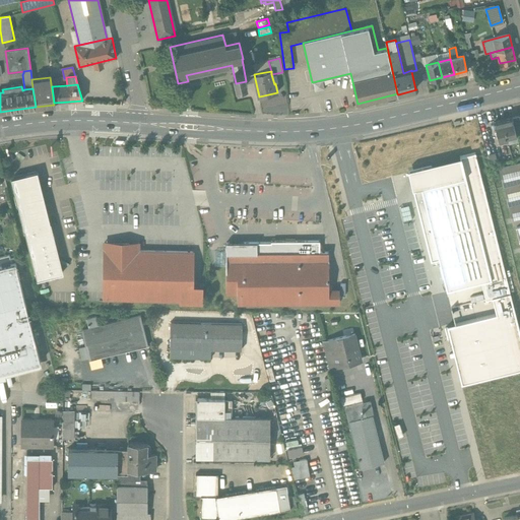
[(512,117),(494,122),(498,140),(516,136),(512,117)]
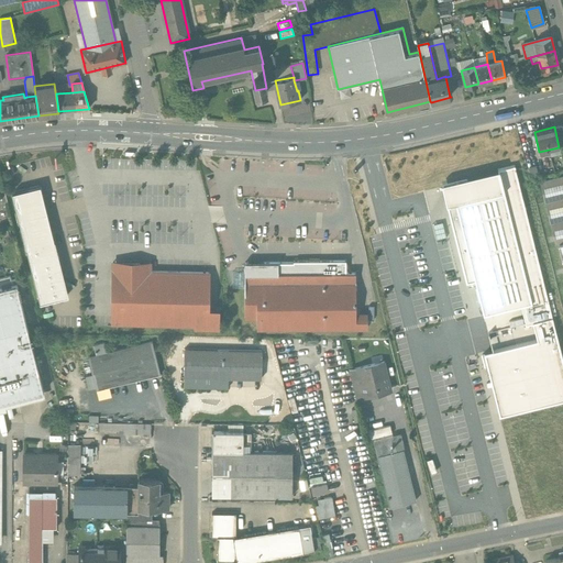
[(487,363),(500,416),(562,399),(562,356),(516,166),(442,184),(446,200),(466,284),(475,282),(483,315),(520,306),(525,324),(533,322),(538,341),(485,354),(487,363)]
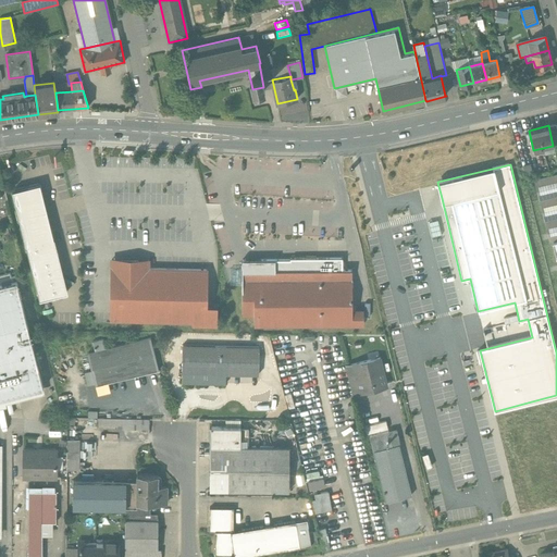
[(556,173),(536,180),(552,243),(552,244),(553,244),(556,258),(555,258),(555,259),(556,258),(556,261),(556,173)]
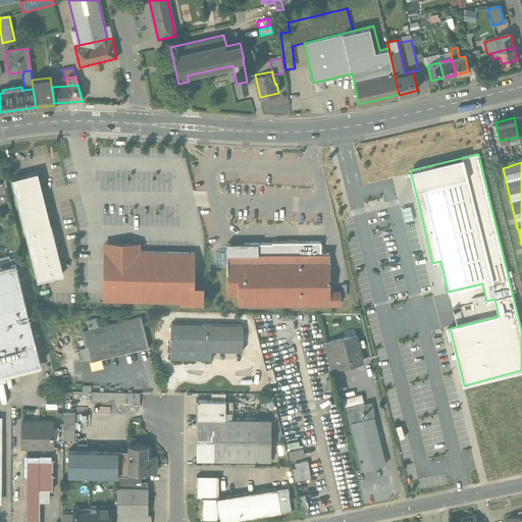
[(62,274),(38,173),(11,179),(37,280),(62,274)]
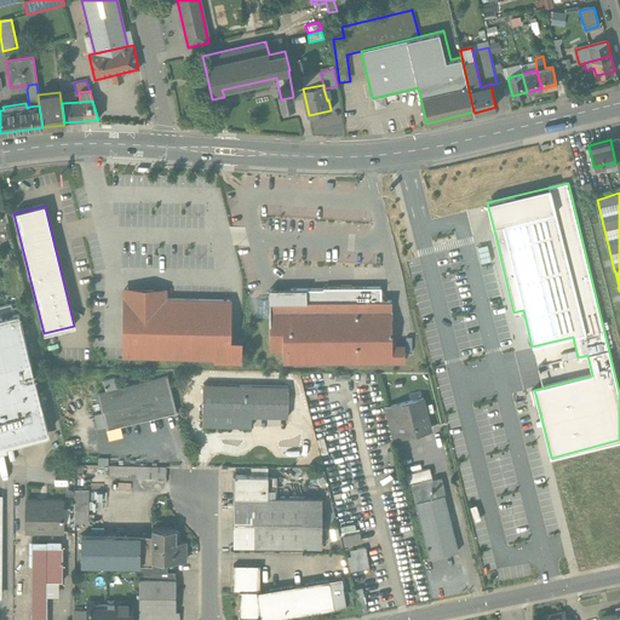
[(269,351),(283,351),(283,362),(405,361),(405,348),(392,348),(391,300),(380,300),(380,287),(269,288),(269,351)]
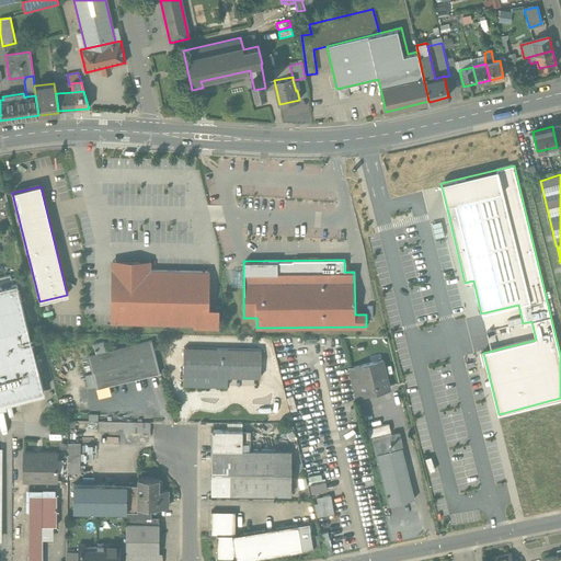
[(218,301),(207,301),(208,272),(150,271),(150,263),(112,263),(111,322),(194,323),(194,327),(218,328),(218,322),(218,301)]
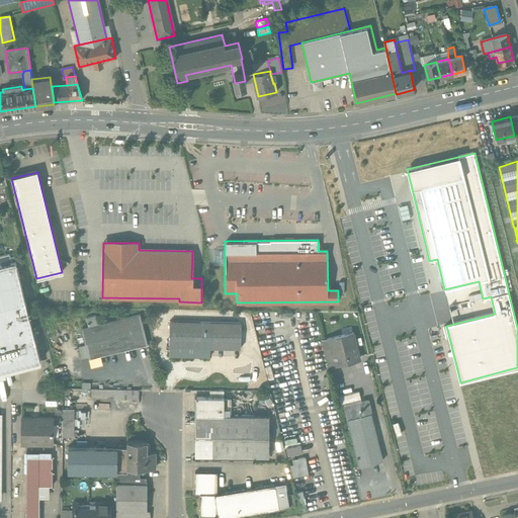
[(0,256),(0,265),(12,262),(10,254),(0,256)]
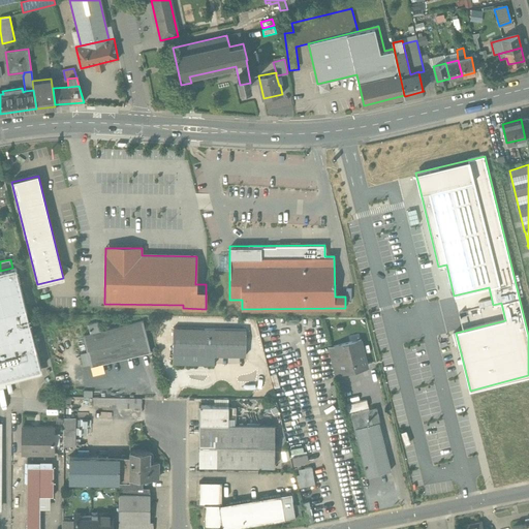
[(16,269),(0,272),(0,387),(6,386),(5,383),(42,374),(40,368),(26,310),(28,309),(26,303),(24,303),(16,269)]
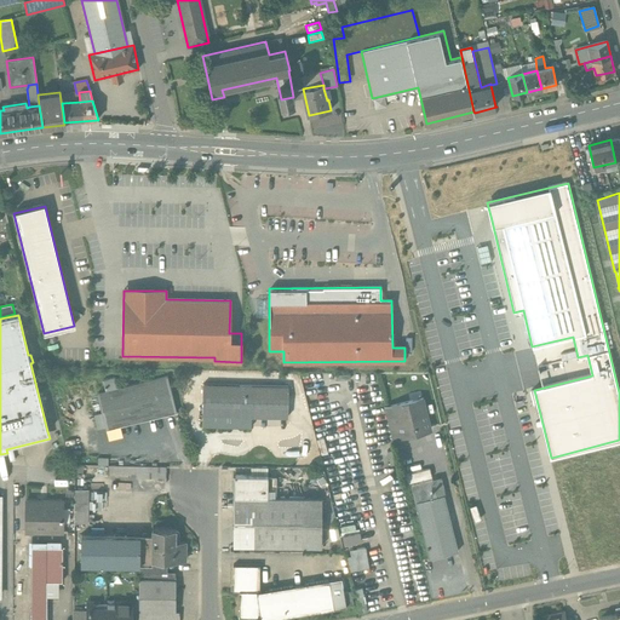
[(167,378),(118,390),(115,379),(103,382),(105,392),(97,395),(105,431),(177,413),(167,378)]
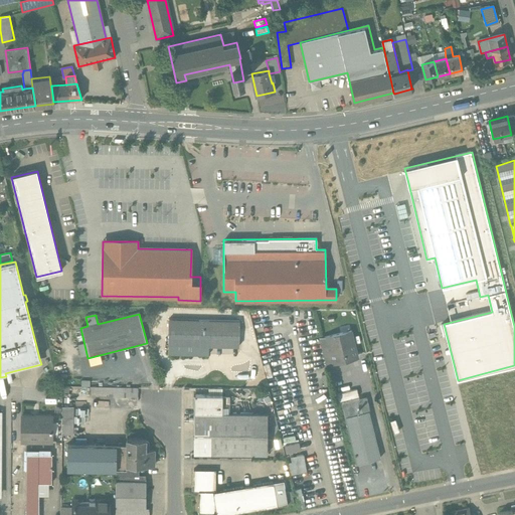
[(239,321),(169,320),(168,356),(208,356),(209,347),(239,347),(239,321)]
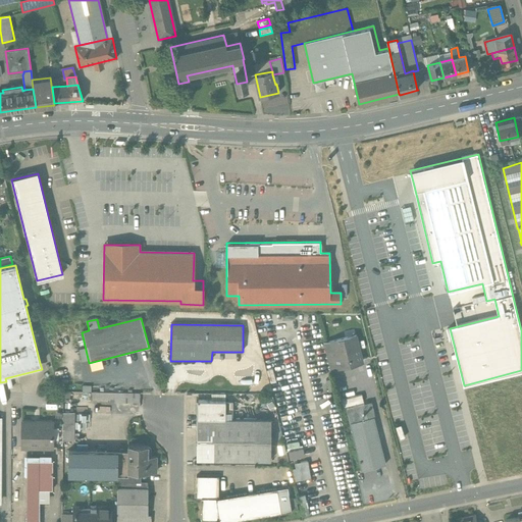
[(356,336),(330,343),(334,356),(337,367),(345,365),(354,362),(355,363),(362,361),(356,336)]
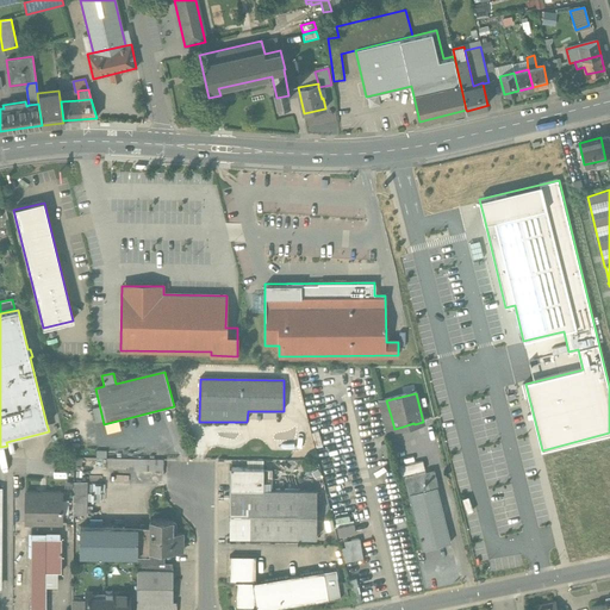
[(391,416),(383,418),(386,434),(394,431),(394,429),(391,416)]
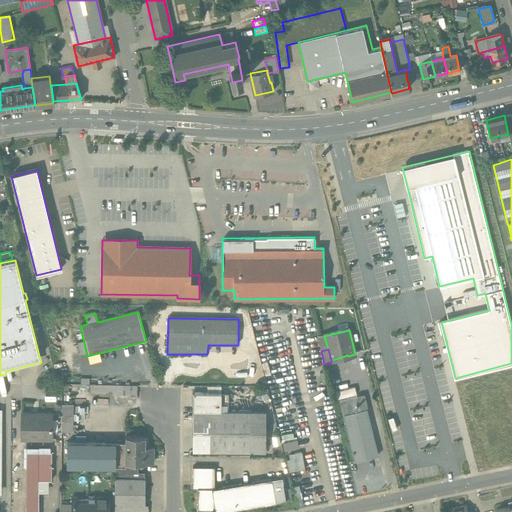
[(137,394),(137,386),(121,385),(121,393),(137,394)]
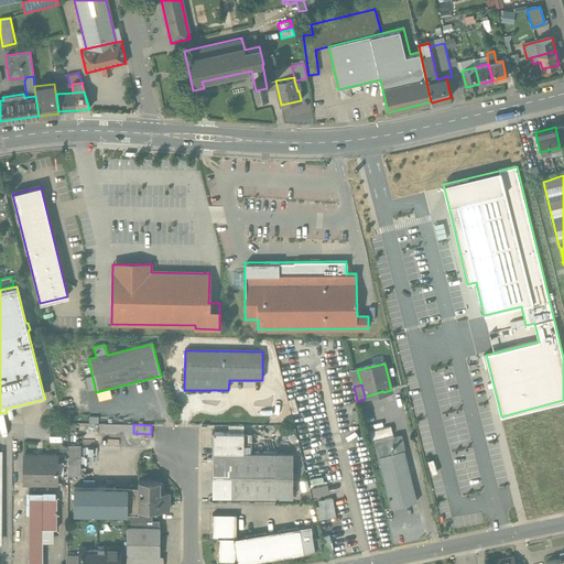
[(243,433),(213,433),(213,453),(243,453),(243,433)]
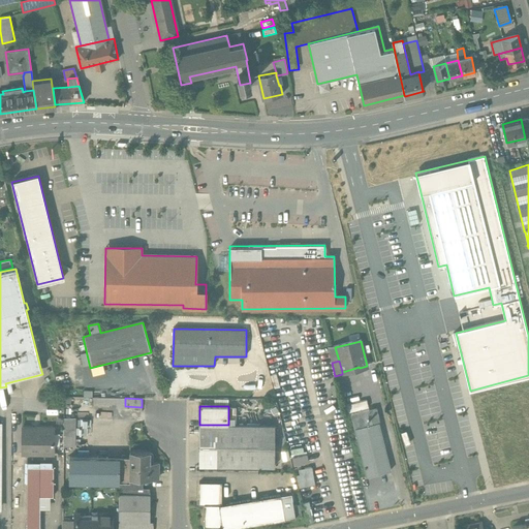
[(372,423),(369,410),(351,414),(367,477),(391,471),(378,423),(372,425),(372,423)]
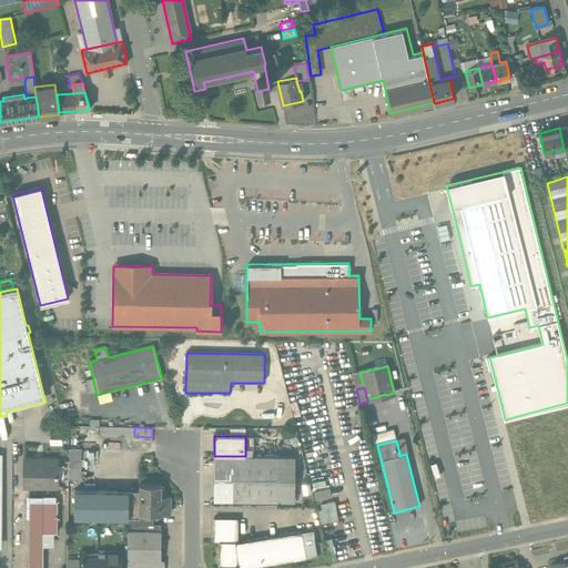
[(245,456),(214,456),(214,501),(294,501),(294,476),(294,457),(245,456)]
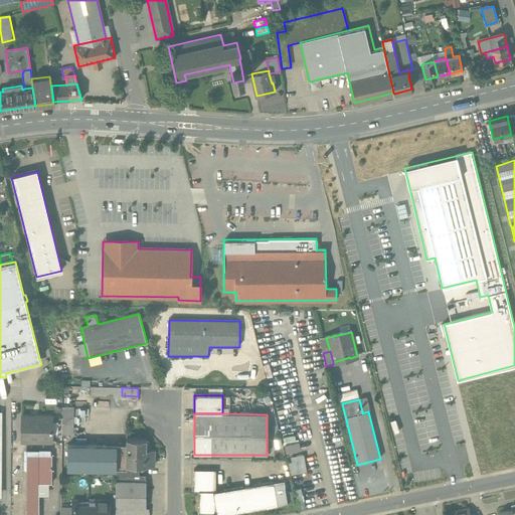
[(52,415),(21,415),(21,442),(51,443),(52,436),(52,420),(52,415)]
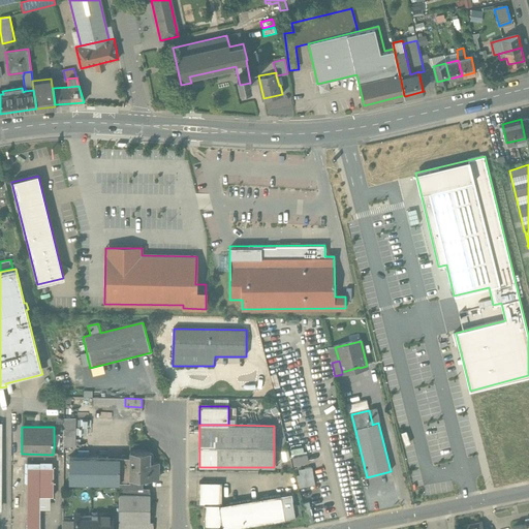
[(63,432),(54,432),(54,447),(63,447),(63,432)]
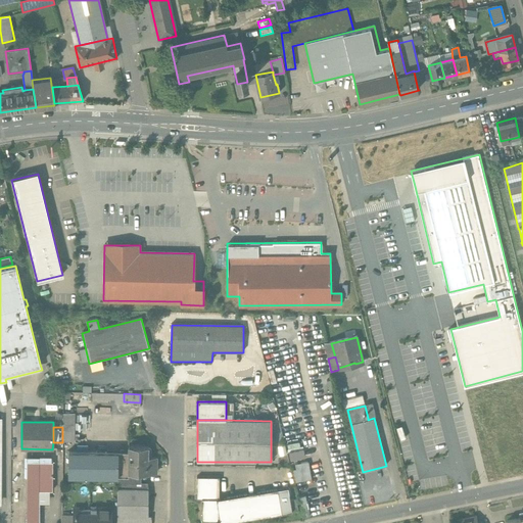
[(281,462),(275,438),(271,438),(271,462),(281,462)]
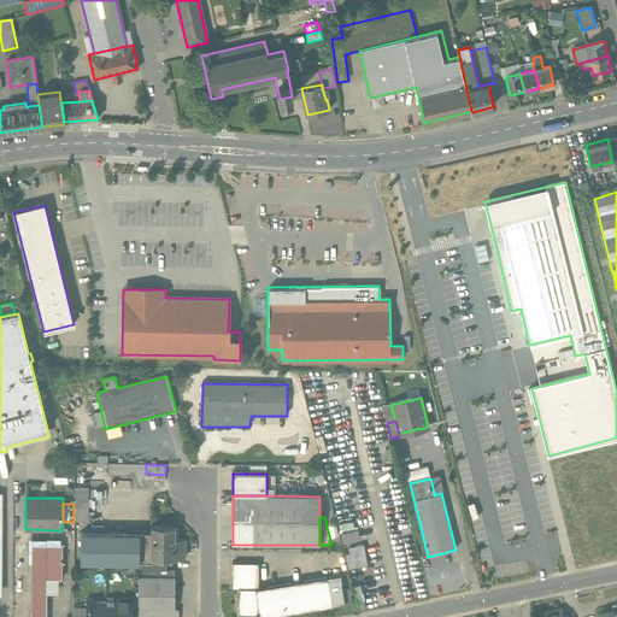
[(352,527),(352,530),(344,530),(344,540),(360,539),(359,527),(352,527)]
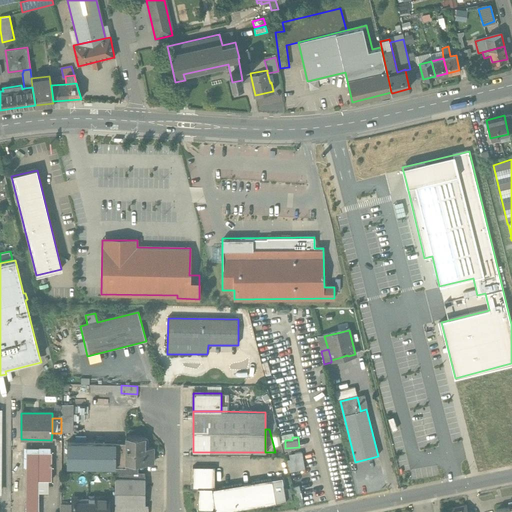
[(145,438),(126,438),(126,443),(126,463),(154,463),(154,448),(145,448),(145,438)]
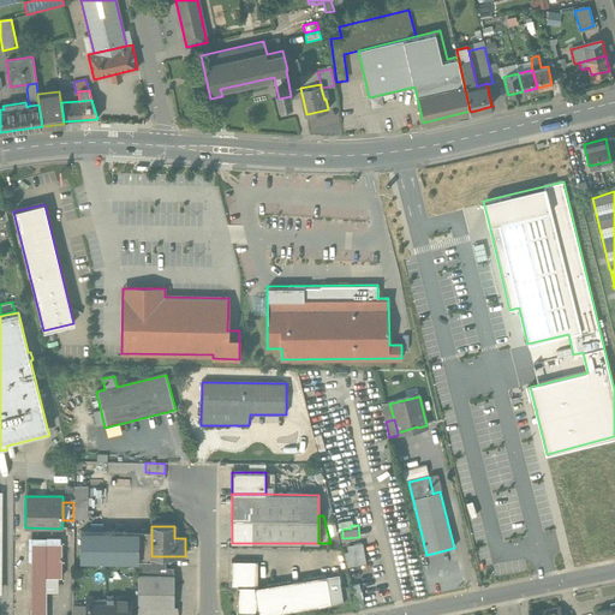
[(151,532),(81,531),(81,560),(150,561),(151,556),(151,532)]
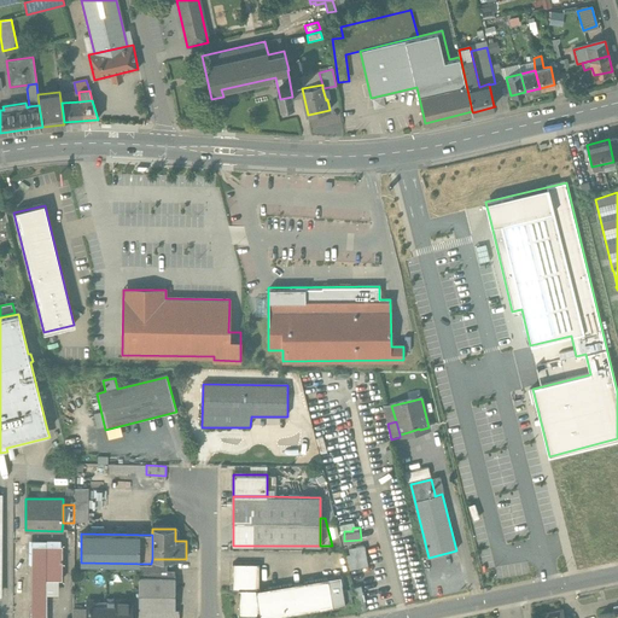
[(46,558),(31,558),(30,617),(46,617),(47,581),(62,581),(62,547),(46,547),(46,558)]
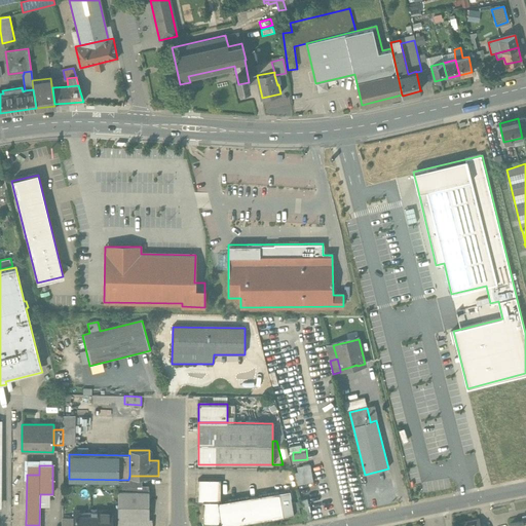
[(309,465),(296,468),(297,473),(294,474),(297,486),(312,483),(309,465)]
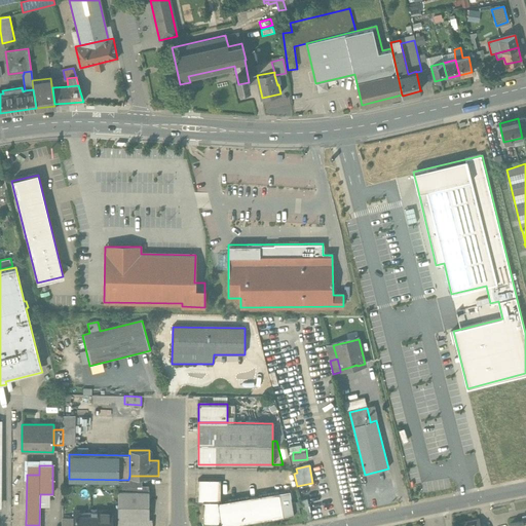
[(220,481),(197,480),(197,496),(201,496),(201,501),(202,501),(220,501),(220,481)]
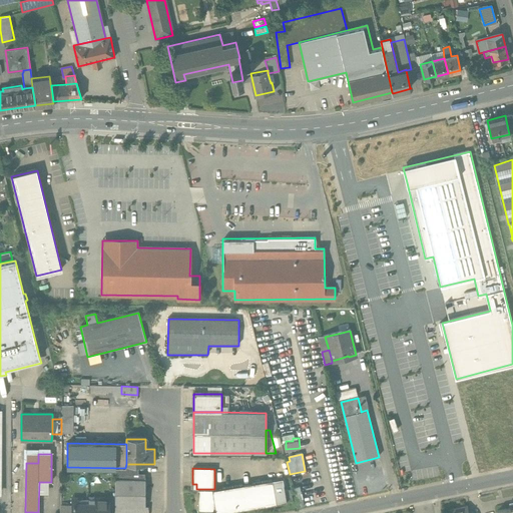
[(282,478),(214,489),(197,489),(197,510),(206,510),(206,511),(215,510),(215,512),(220,512),(293,501),(291,490),(285,491),(282,478)]
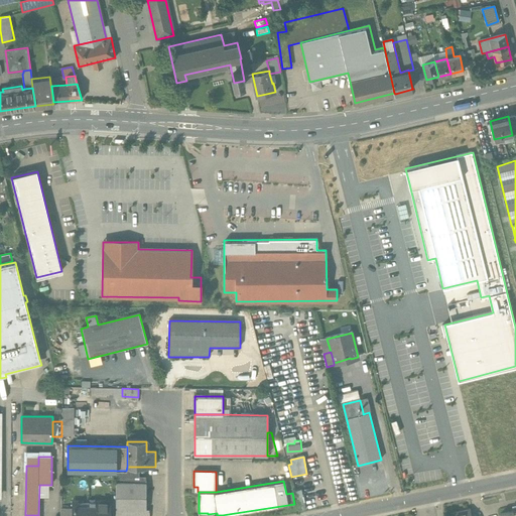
[(146,483),(116,483),(116,511),(146,511),(146,483)]
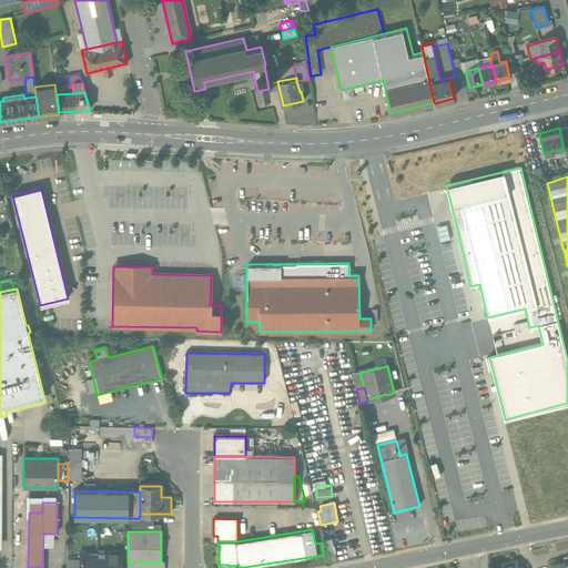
[(105,555),(105,558),(81,558),(80,567),(119,567),(120,555),(105,555)]
